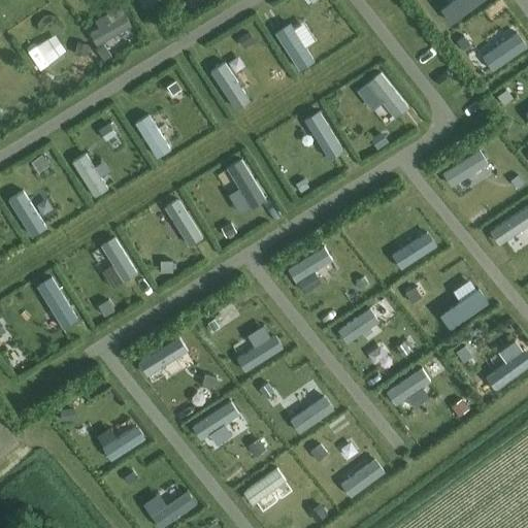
[(77,42),(74,55),(86,57),(88,44),(77,42)]
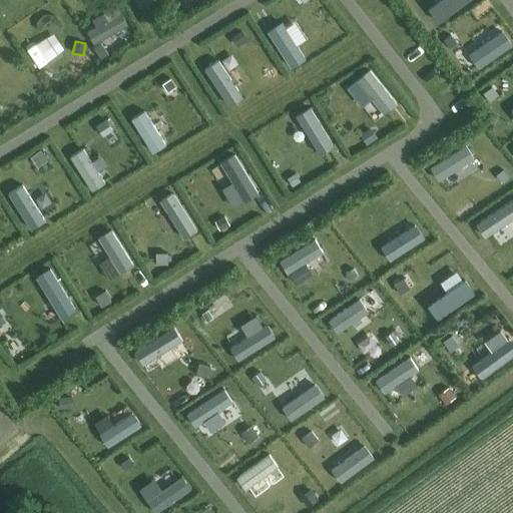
[(101,41),(93,46),(100,57),(108,52),(101,41)]
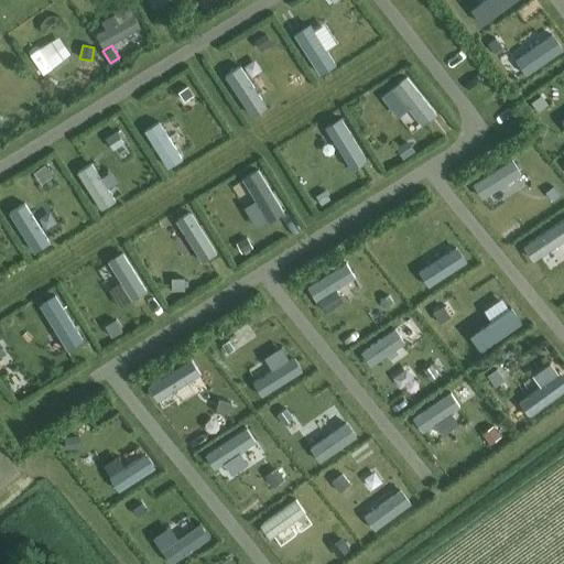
[(41,80),(29,88),(36,99),(49,91),(41,80)]
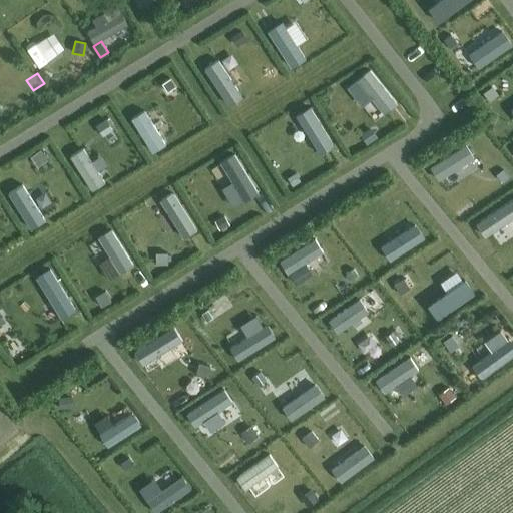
[(171,76),(162,82),(167,90),(176,84),(171,76)]
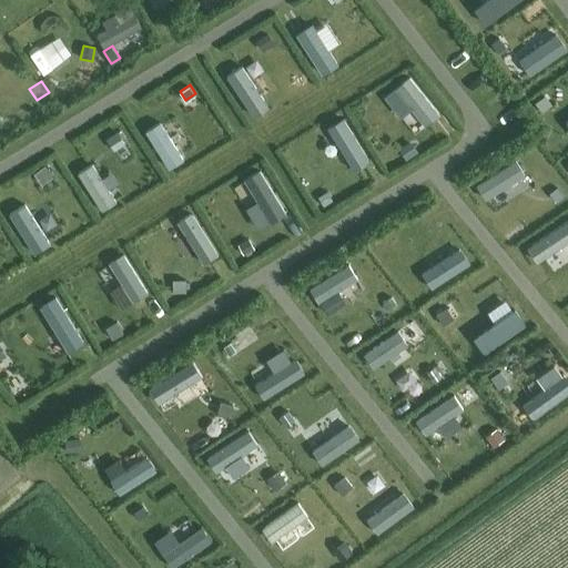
[(118,133),(111,138),(118,146),(124,142),(118,133)]
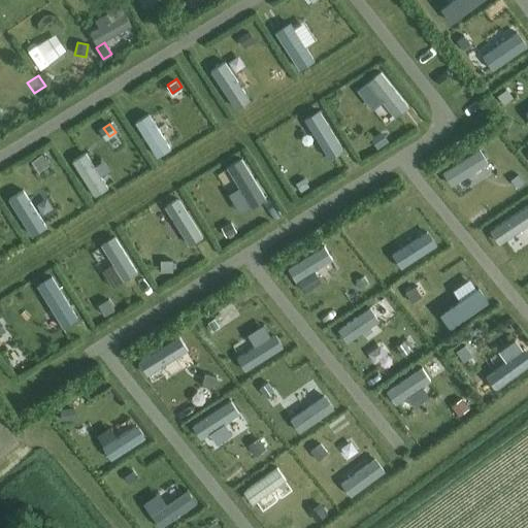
[(382,131),(371,137),(376,145),(387,138),(382,131)]
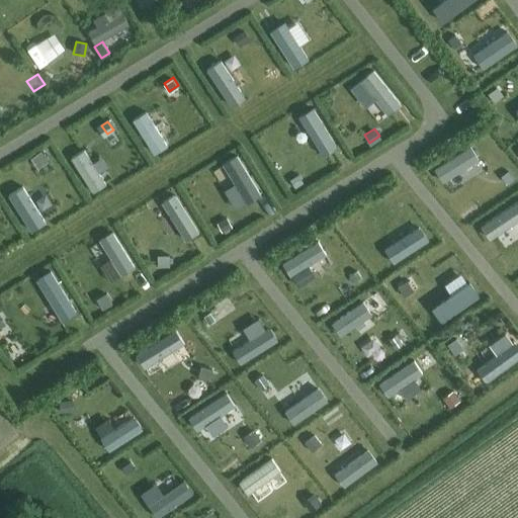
[(41,150),(31,157),(37,166),(48,159),(41,150)]
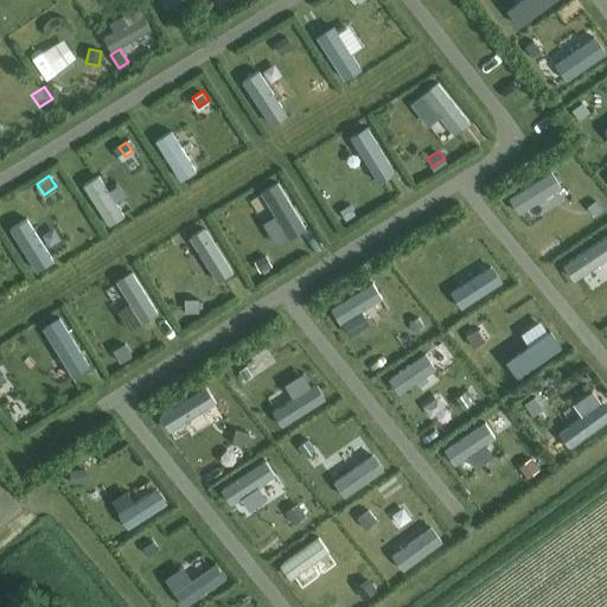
[(350,203),(340,209),(346,218),(356,212),(350,203)]
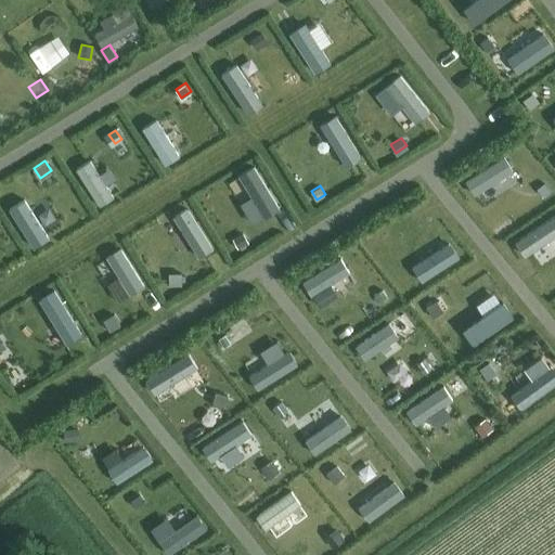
[(243,232),(232,237),(236,246),(247,241),(243,232)]
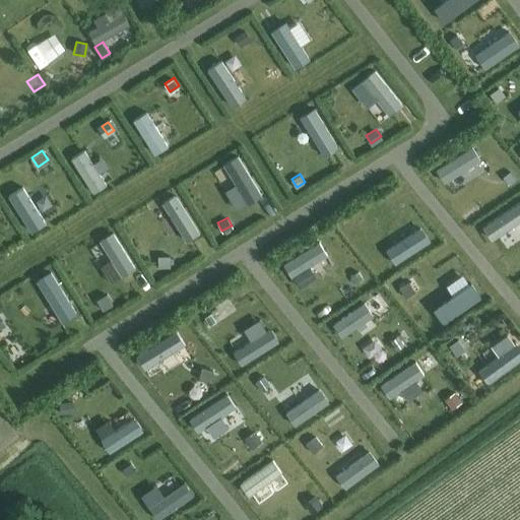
[(171,255),(159,255),(159,266),(172,266),(171,255)]
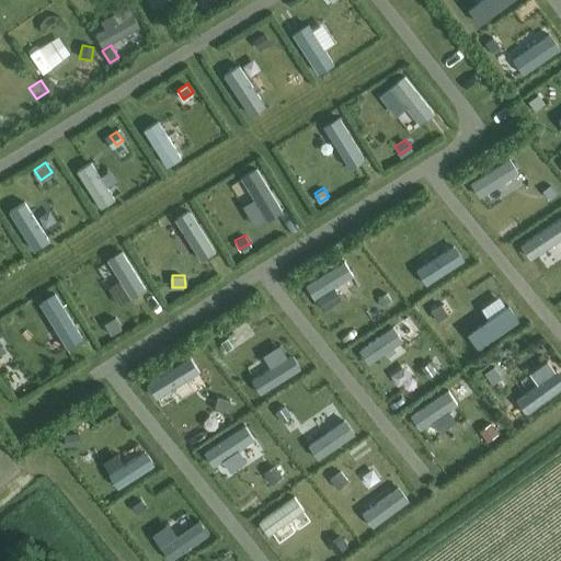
[(115,317),(105,322),(111,333),(122,328),(115,317)]
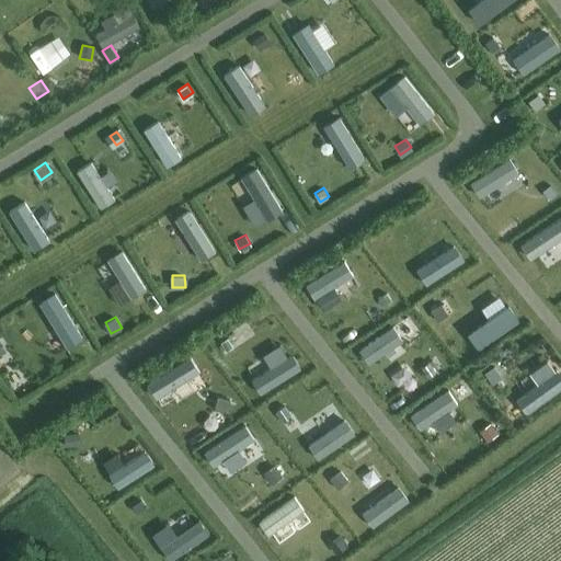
[(79,433),(65,434),(65,446),(80,446),(79,433)]
